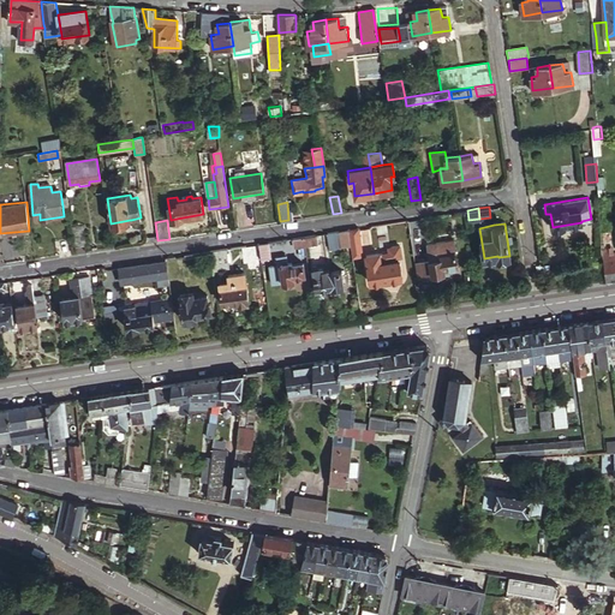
[(362,245),(359,227),(347,230),(350,245),(350,246),(362,245)]
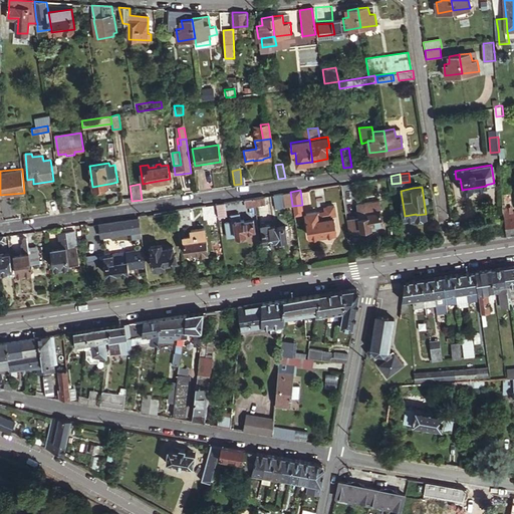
[(292,205),(290,192),(282,193),(283,200),(284,206),(292,205)]
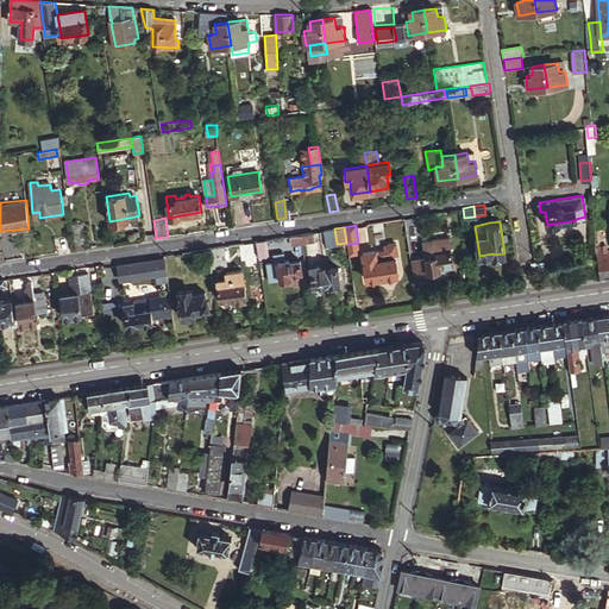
[(82,228),(74,228),(76,244),(85,243),(82,228)]
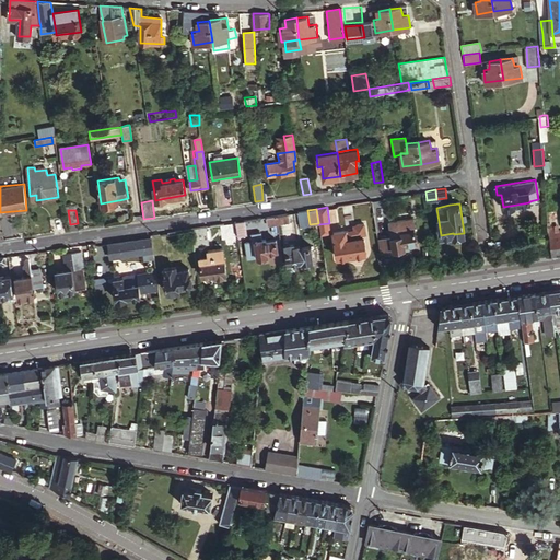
[(307,210),(299,211),(300,219),(308,218),(307,210)]
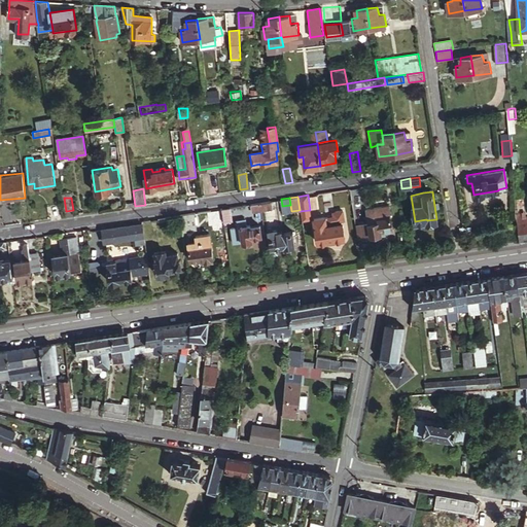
[(261,202),(262,209),(271,208),(269,201),(261,202)]
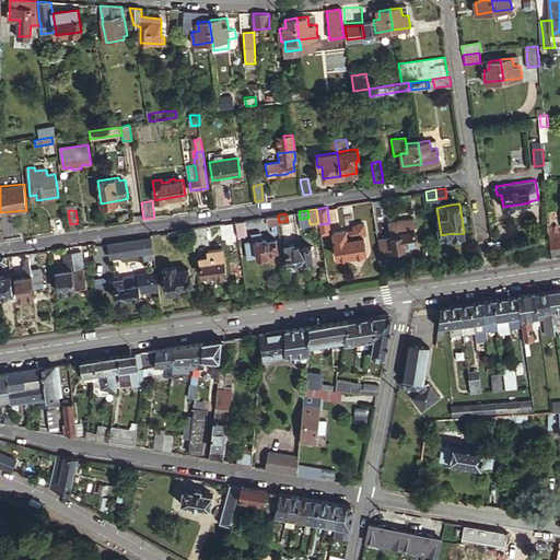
[(266,217),(268,224),(279,222),(278,214),(266,217)]
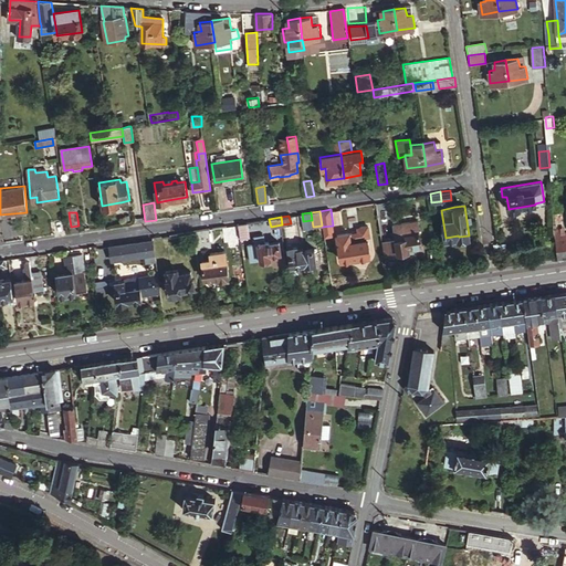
[(421,243),(417,219),(392,223),(396,239),(385,241),(386,251),(397,250),(398,250),(399,251),(406,250),(407,249),(415,248),(415,244),(421,243)]
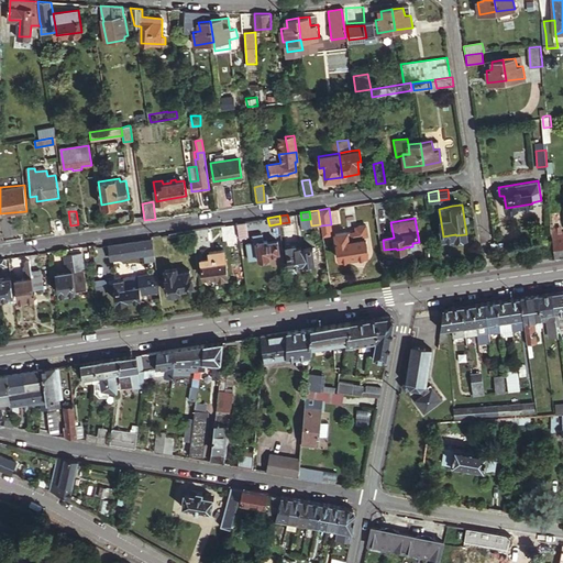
[(247,235),(246,229),(245,221),(236,222),(238,231),(239,236),(247,235)]
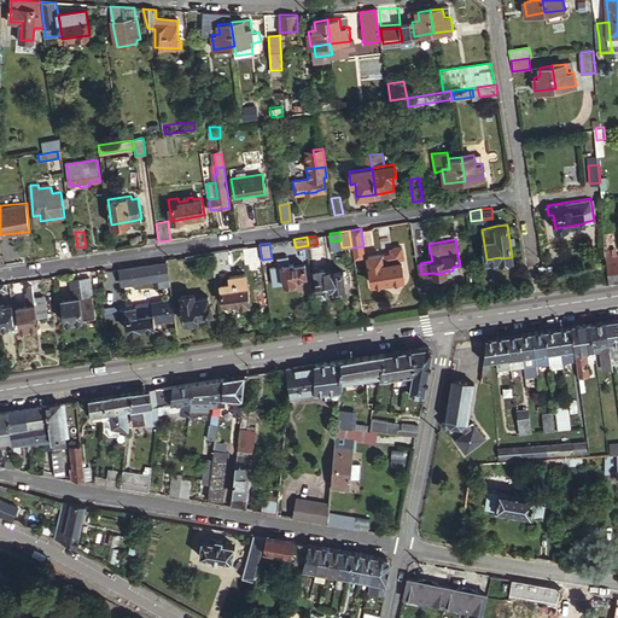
[(261,254),(260,244),(244,246),(246,256),(261,254)]
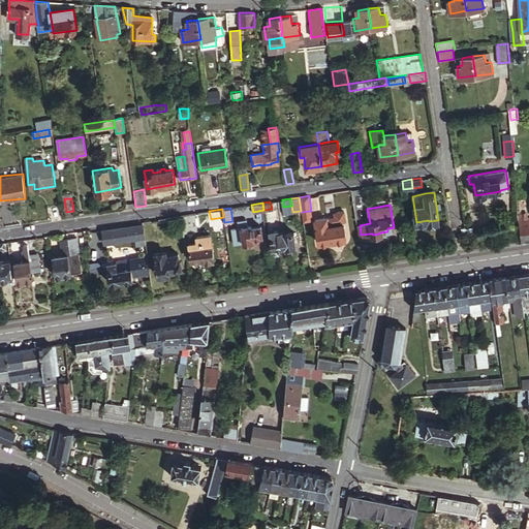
[(312,220),(311,211),(301,212),(303,222),(312,220)]
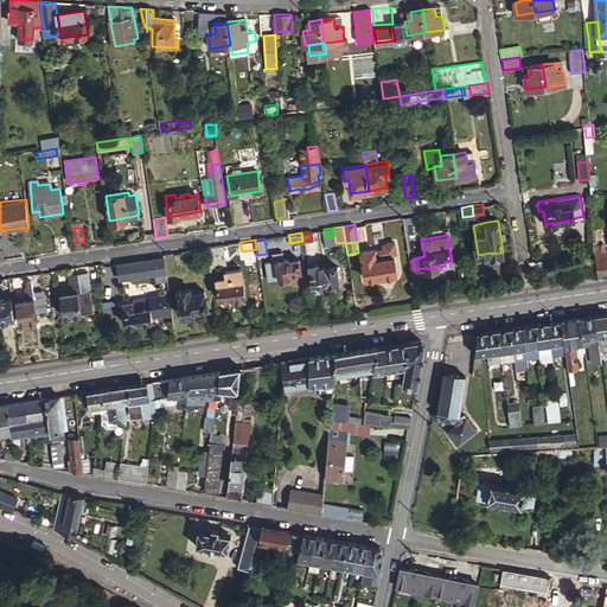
[(384,248),(360,251),(364,278),(396,273),(394,253),(397,253),(395,242),(384,244),(384,248)]
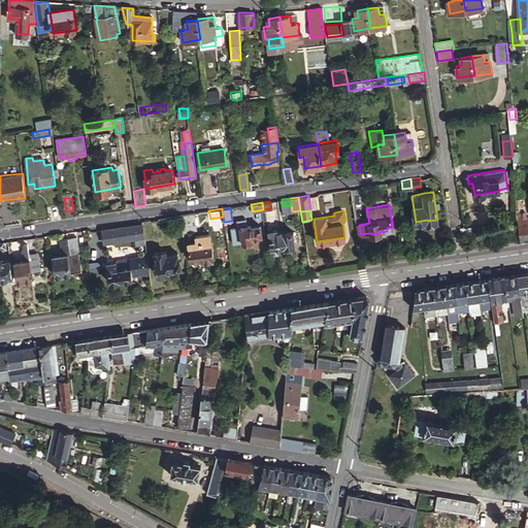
[(192,213),(193,221),(182,223),(182,228),(197,226),(195,212),(192,213)]
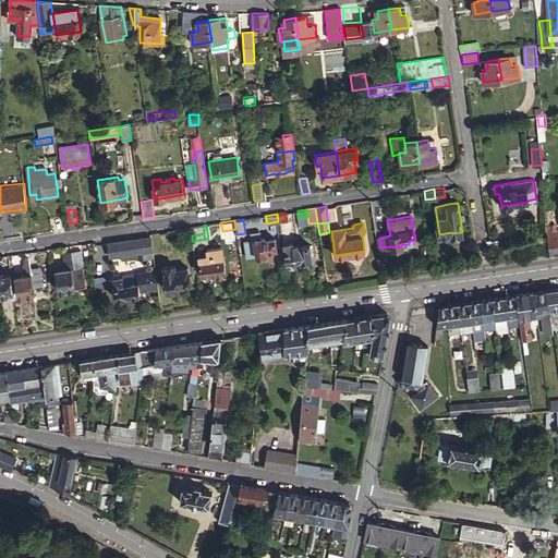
[(192,235),(204,233),(203,226),(190,227),(192,235)]
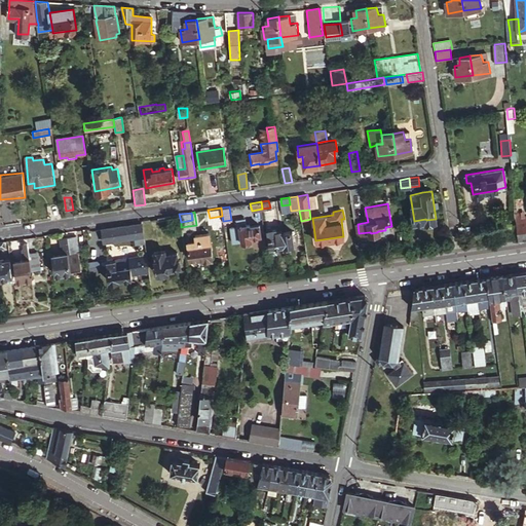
[(171,223),(181,222),(179,214),(171,216),(171,223)]
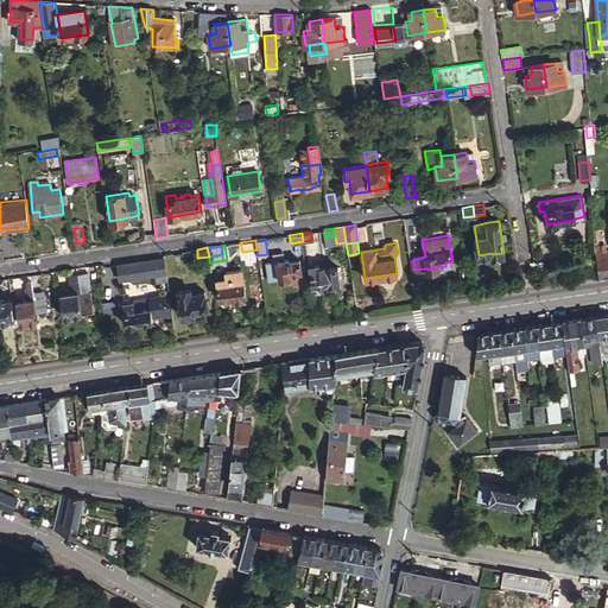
[(184,260),(197,258),(197,249),(196,249),(183,251),(184,260)]
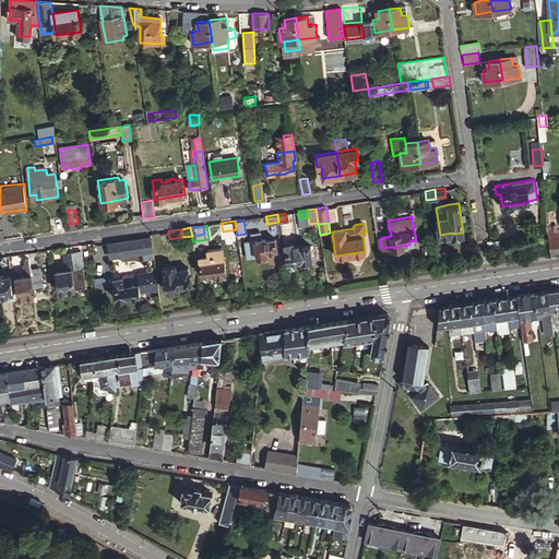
[(250,234),(250,240),(253,257),(268,254),(266,250),(277,249),(275,238),(273,238),(272,234),(269,234),(270,239),(265,239),(264,237),(261,238),(260,233),(250,234)]
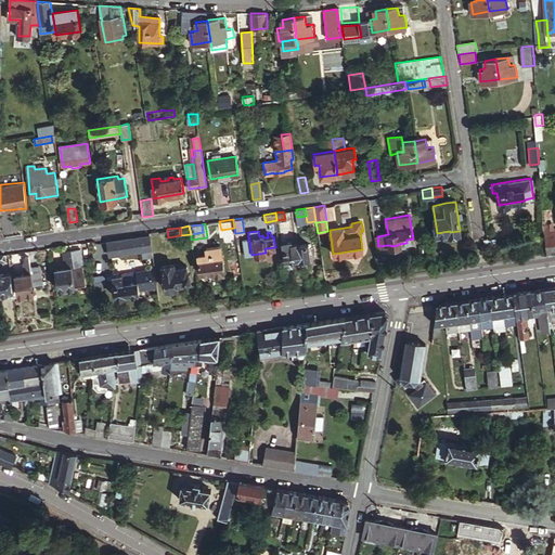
[(554,231),(545,232),(546,253),(554,252),(554,231)]
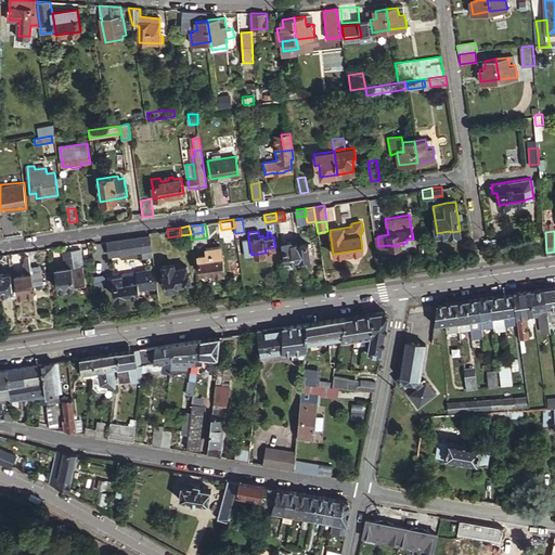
[(151,242),(150,234),(107,241),(108,249),(151,242)]
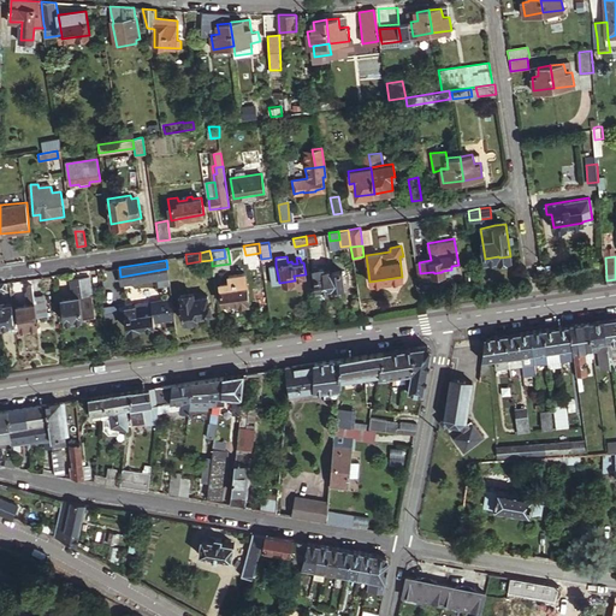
[(276,265),(270,266),(272,284),(279,283),(276,265)]
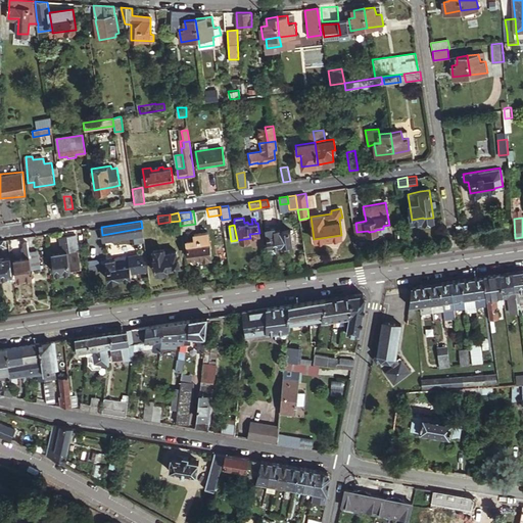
[(270,225),(265,225),(268,243),(291,240),(290,229),(281,230),(280,229),(275,230),(275,228),(270,228),(270,225)]
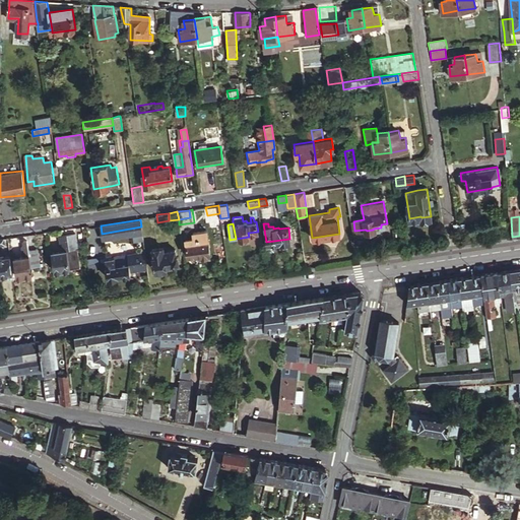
[(210,255),(206,231),(193,233),(194,239),(186,240),(188,255),(200,254),(200,256),(210,255)]
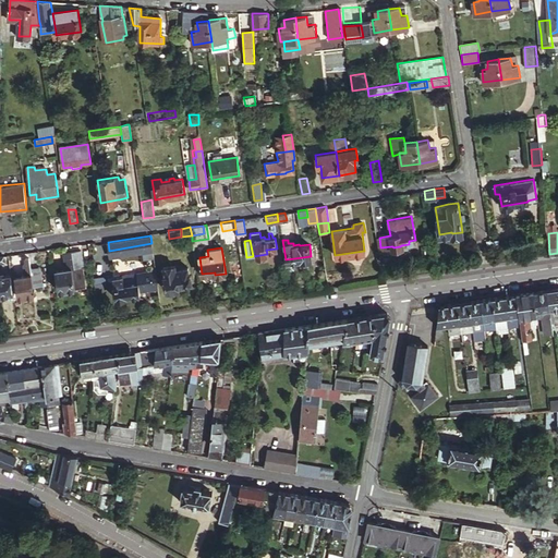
[(67,257),(64,257),(65,268),(56,270),(59,290),(75,287),(72,267),(72,266),(81,264),(77,251),(65,253),(67,257)]
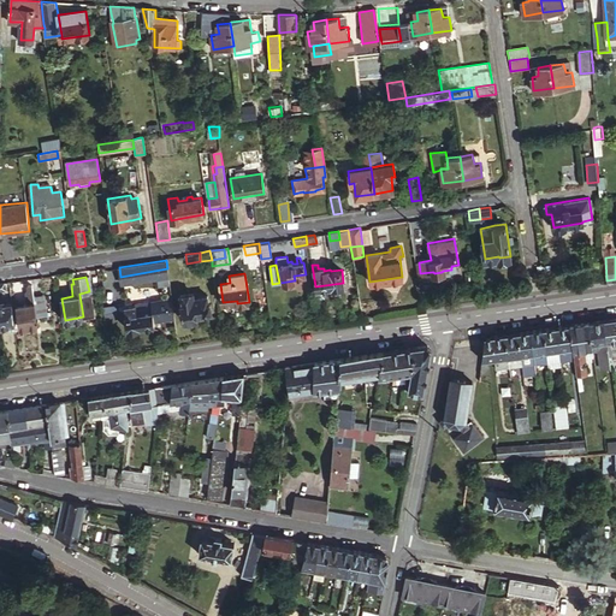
[(28,303),(17,304),(21,327),(39,325),(37,312),(46,311),(43,295),(34,296),(31,285),(28,285),(28,290),(27,290),(28,303)]
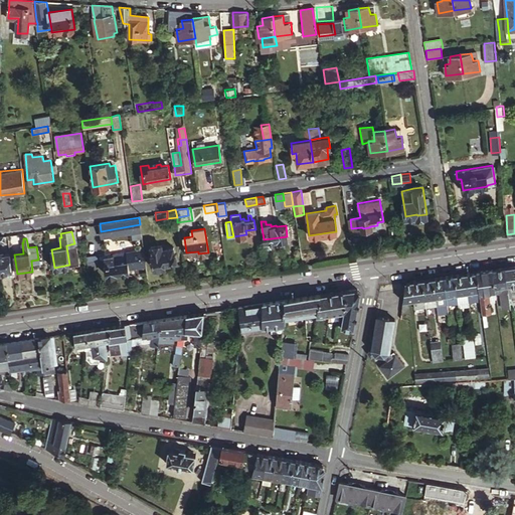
[(66,246),(69,265),(80,263),(77,244),(66,246)]
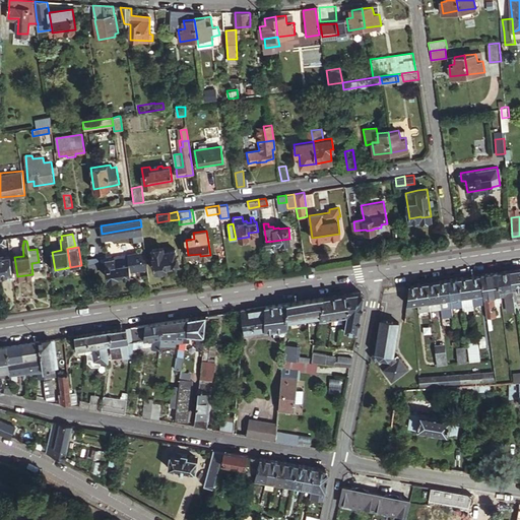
[(164,247),(152,249),(155,270),(167,268),(166,264),(178,262),(177,257),(176,257),(175,250),(173,250),(173,249),(170,249),(170,247),(164,248),(164,247)]
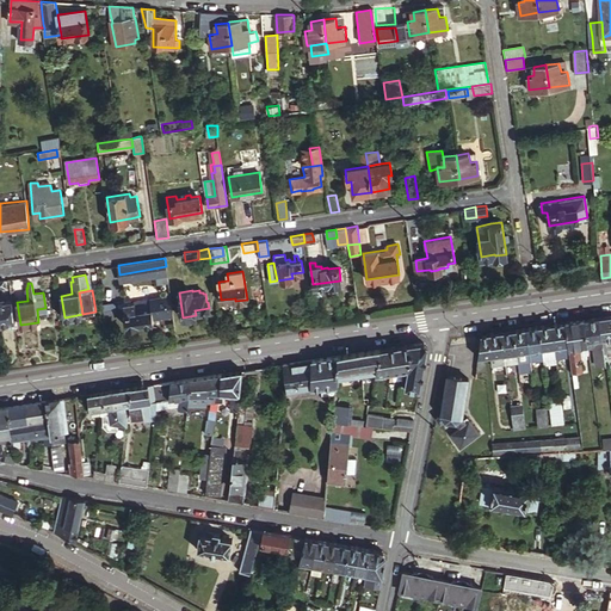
[(134,302),(124,303),(128,326),(155,322),(154,316),(170,314),(167,296),(150,298),(135,301),(134,302)]
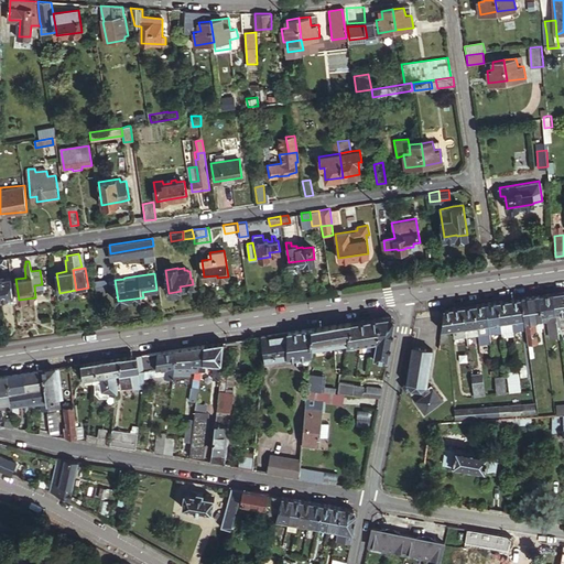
[(11,277),(0,278),(0,299),(8,297),(9,299),(14,299),(11,277)]
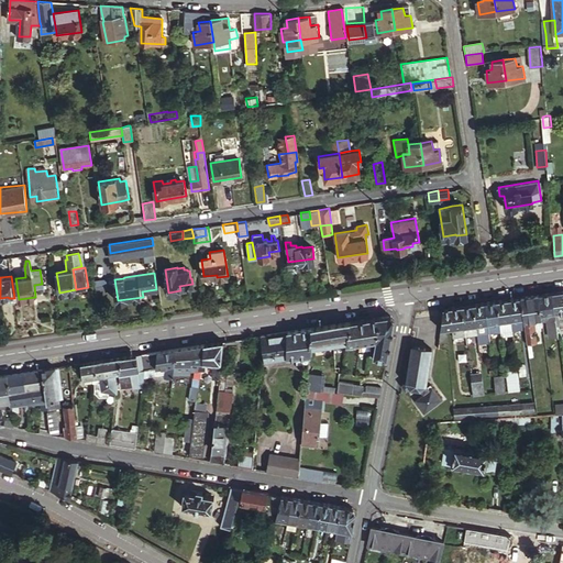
[(562,290),(552,293),(555,312),(562,311),(562,290)]
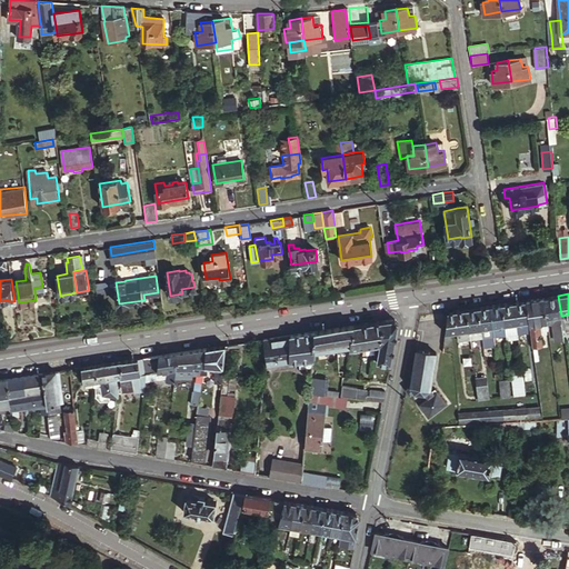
[(561,316),(558,296),(545,297),(547,318),(547,321),(547,325),(552,325),(555,341),(563,340),(561,316)]
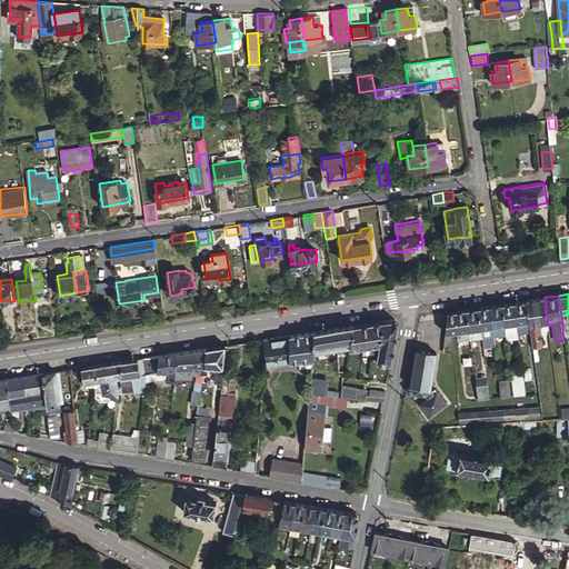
[(547,318),(545,297),(526,300),(528,321),(529,323),(539,322),(547,321),(547,318)]
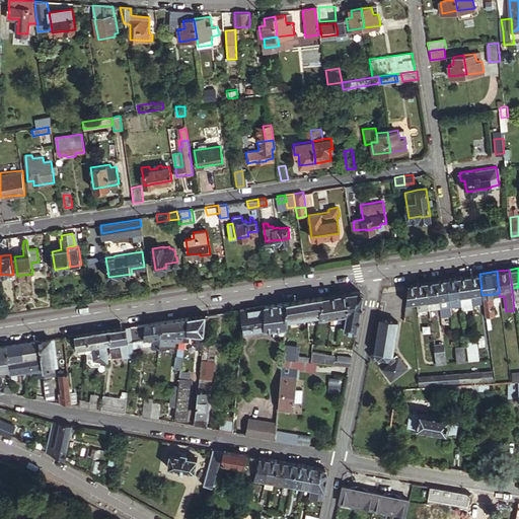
[(482,293),(479,274),(469,275),(471,294),(482,293)]
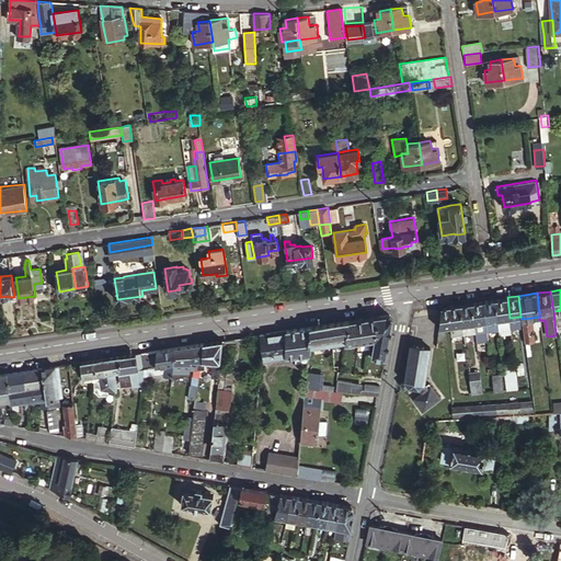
[(510,318),(507,297),(494,299),(497,319),(499,330),(511,328),(510,318)]
